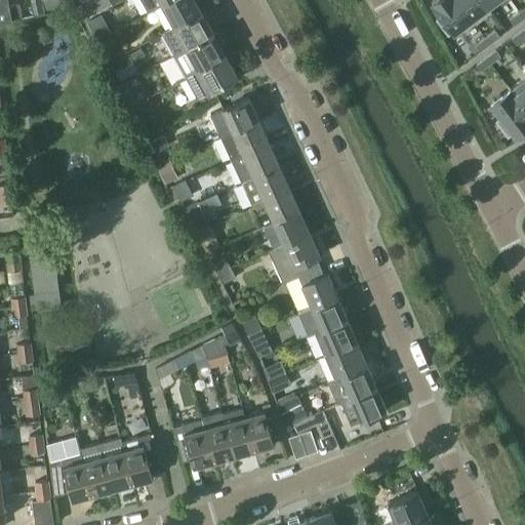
[(7,0),(0,0),(0,22),(23,17),(21,4),(9,7),(7,0)]
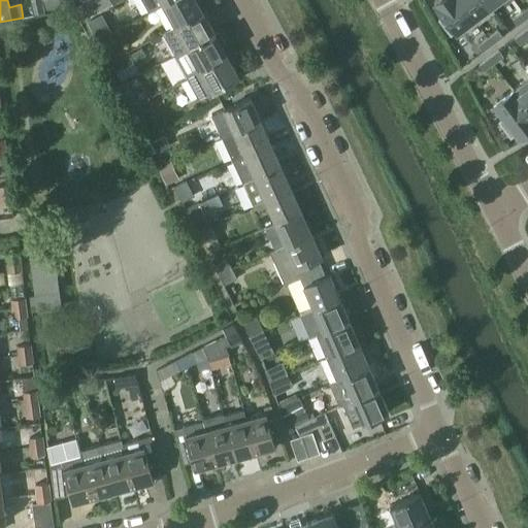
[(31,0),(35,14),(45,12),(42,0),(31,0)]
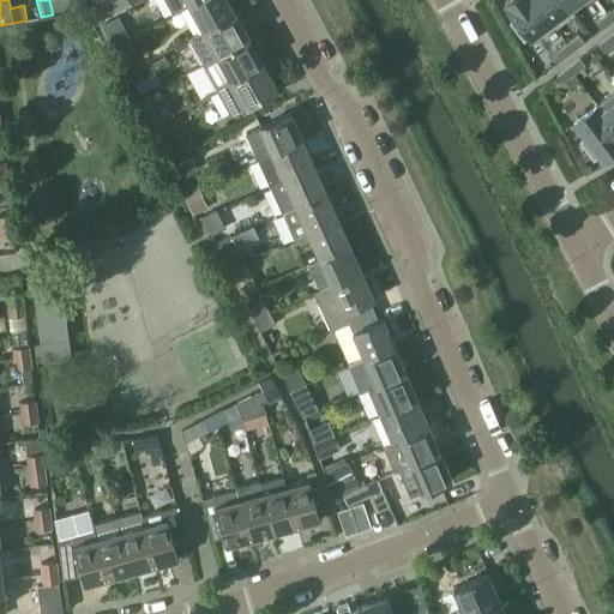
[(66,8),(64,0),(52,0),(55,11),(66,8)]
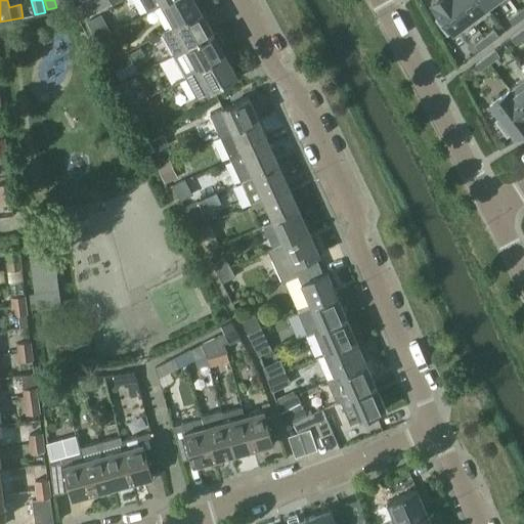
[(95,0),(82,8),(87,16),(100,9),(95,0)]
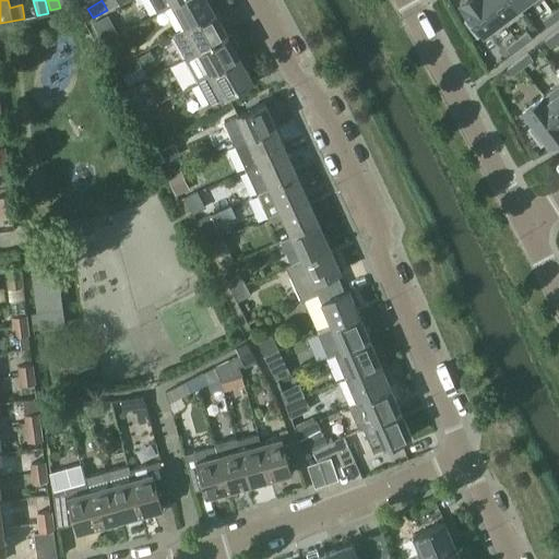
[(151,0),(158,12),(174,3),(179,0),(151,0)]
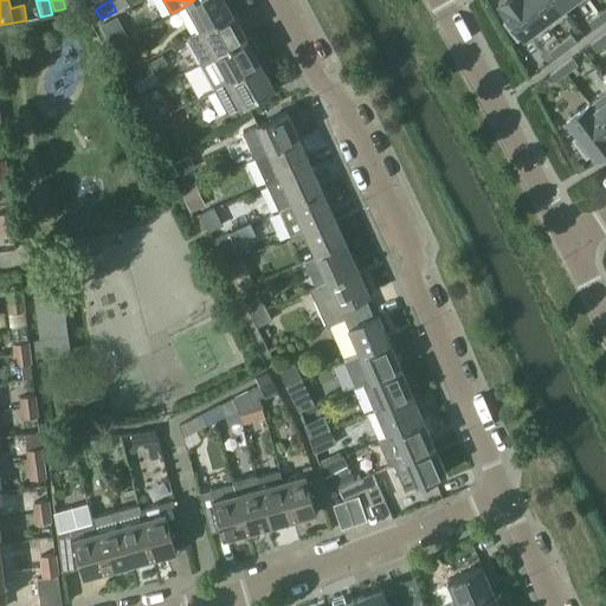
[(194,0),(188,4),(202,30),(233,12),(225,0),(194,0)]
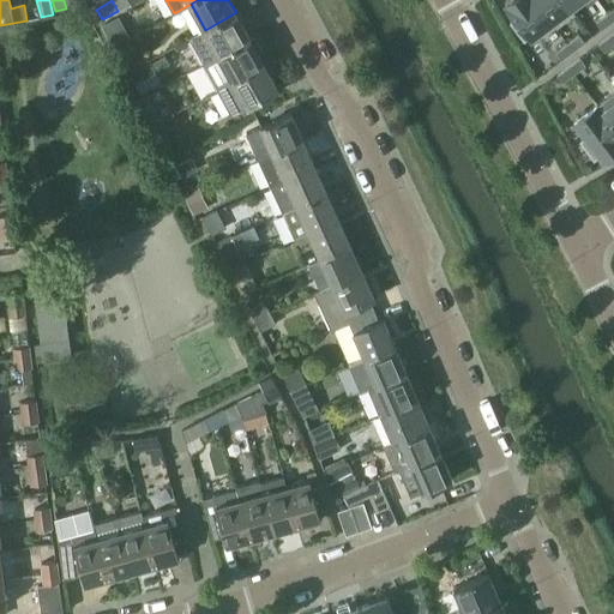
[(531,37),(552,22),(535,0),(509,0),(505,2),(516,17),(510,22),(524,41),(530,36),(531,37)]
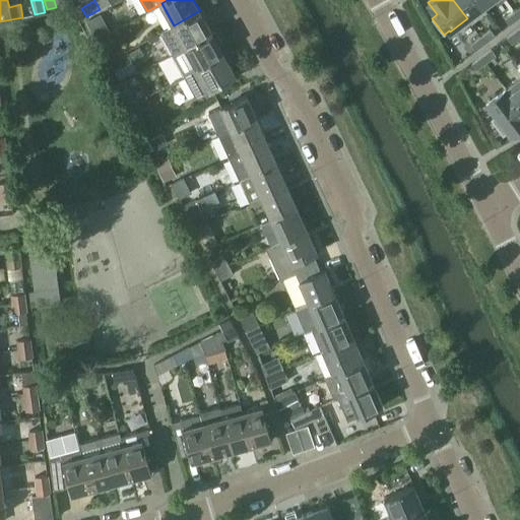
[(453,0),(467,18),(483,6),(478,0),(453,0)]
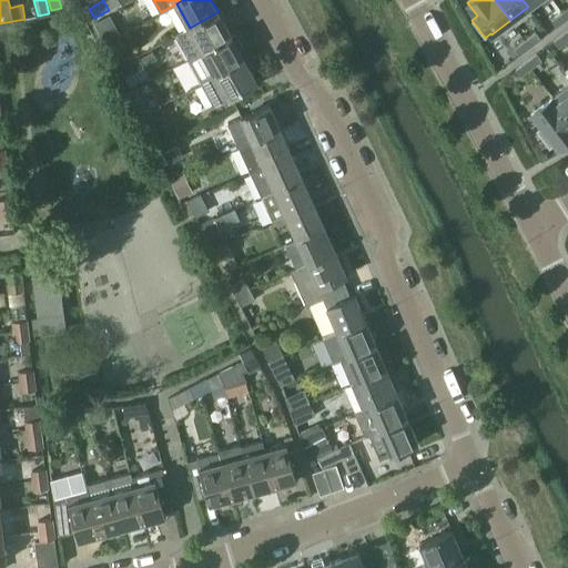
[(175,36),(189,58),(231,34),(219,11),(190,28),(175,36)]
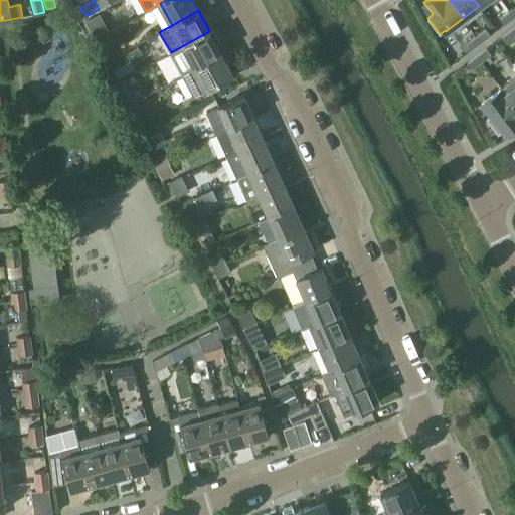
[(510,11),(500,18),(505,24),(514,17),(510,11)]
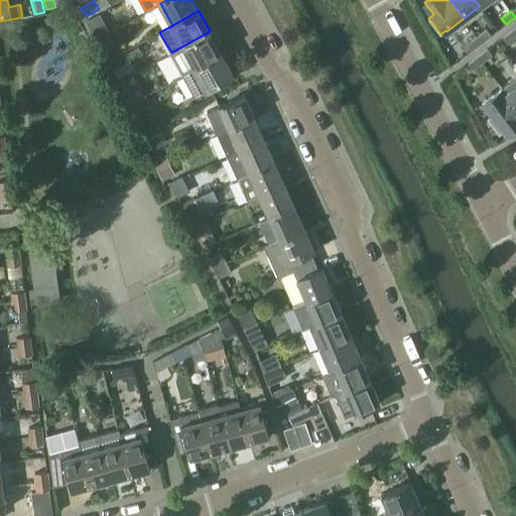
[(96,16),(87,21),(95,39),(96,38),(106,34),(96,16)]
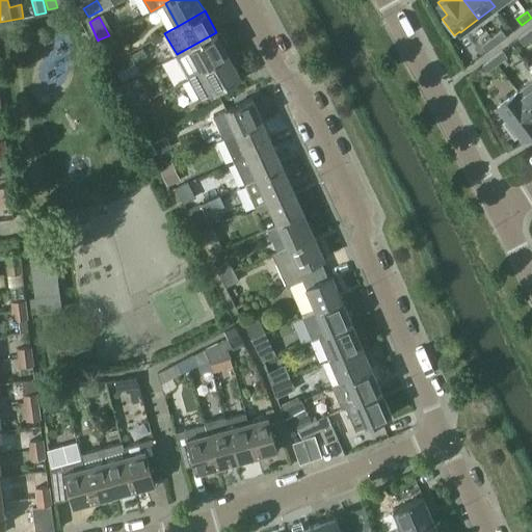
[(502,30),(491,37),(497,44),(506,36),(502,30)]
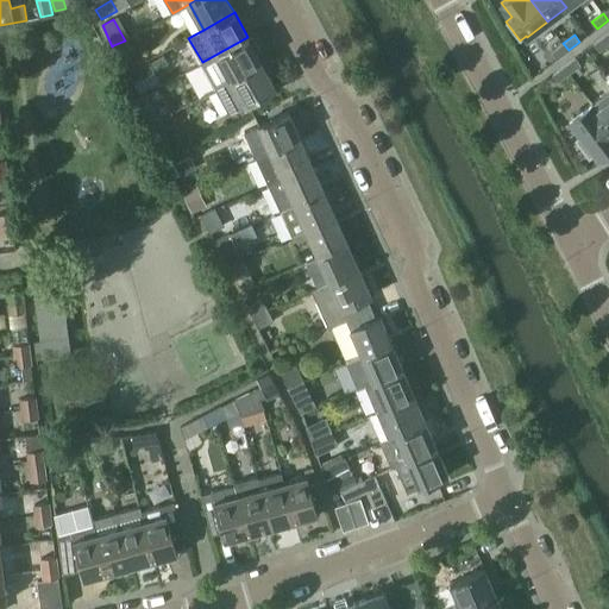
[(608,39),(606,35),(594,43),(600,51),(608,43),(608,39)]
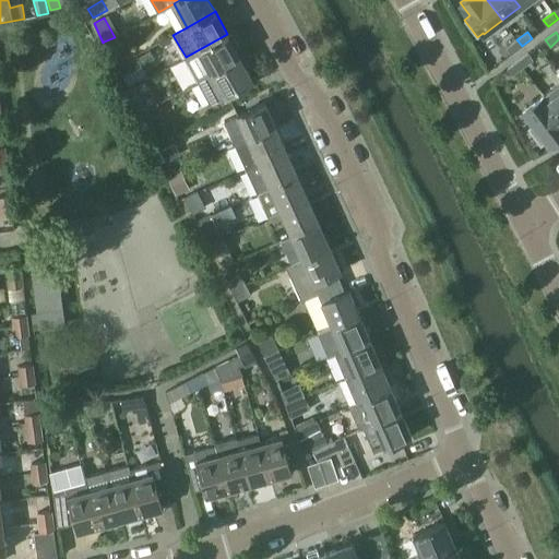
[(227,34),(186,57),(199,80),(240,57),(235,48),(239,46),(232,33),(228,35),(227,34)]
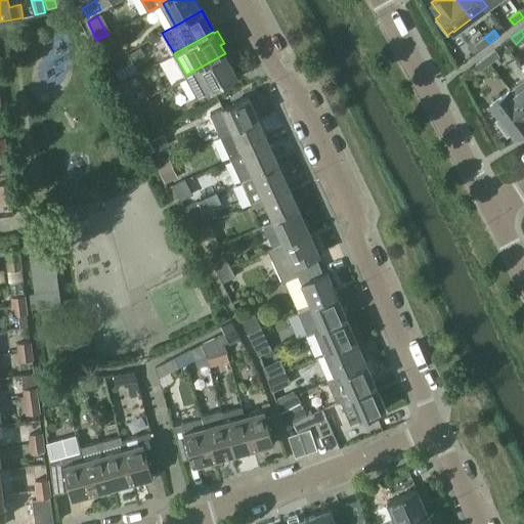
[(112,36),(99,41),(105,53),(117,47),(112,36)]
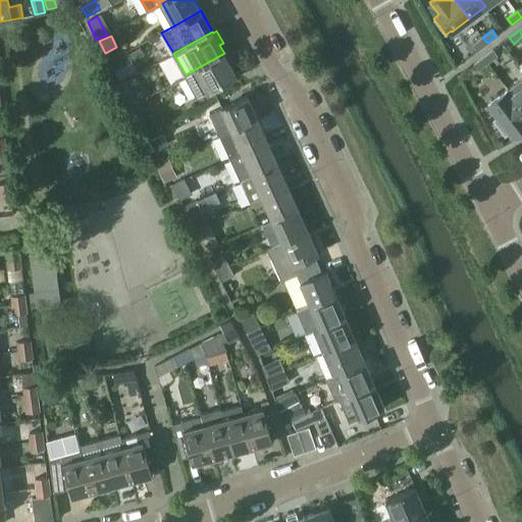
[(482,37),(473,44),(477,50),(487,43),(482,37)]
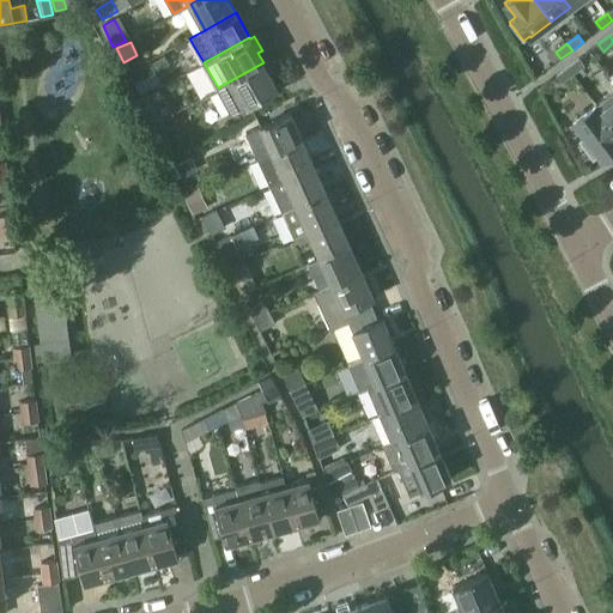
[(580,58),(568,66),(574,73),(584,65),(580,58)]
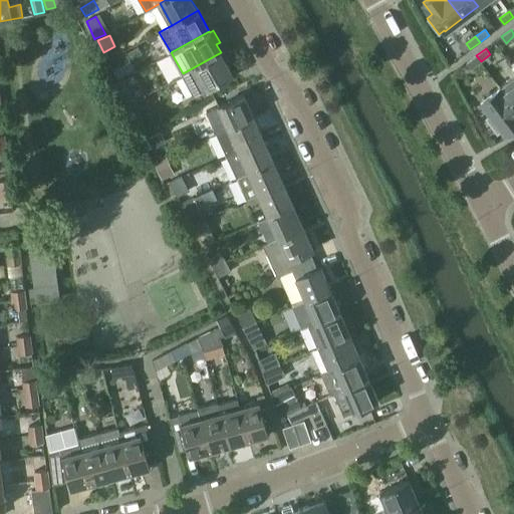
[(221,52),(183,73),(195,95),(233,74),(221,52)]
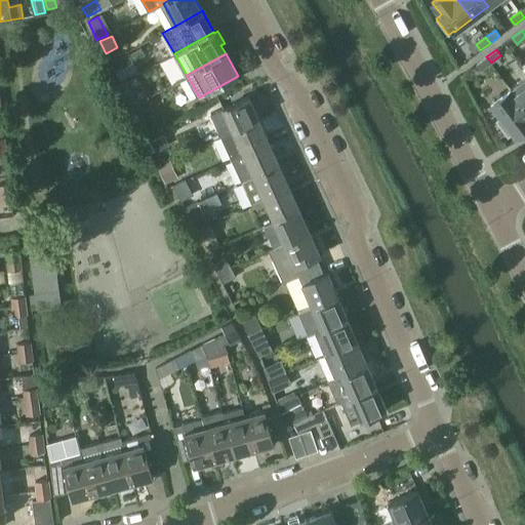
[(127,56),(113,64),(121,78),(134,70),(127,56)]
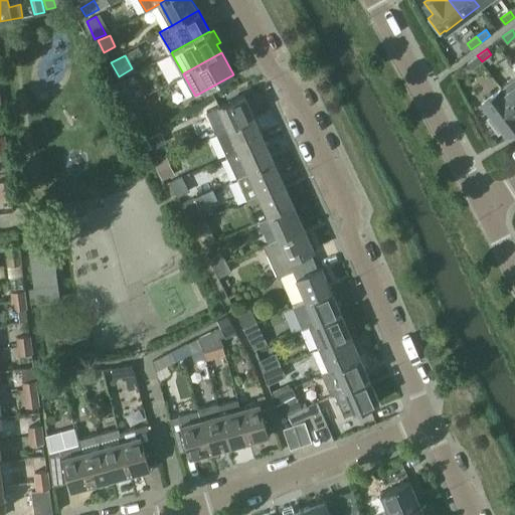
[(477,55),(468,62),(472,69),(482,61),(477,55)]
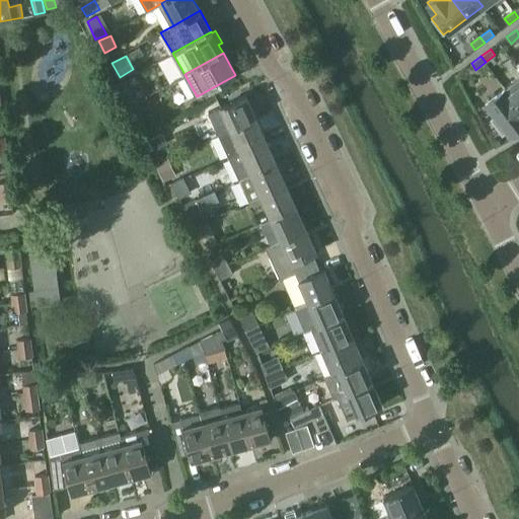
[(518,76),(505,87),(518,106),(518,76)]
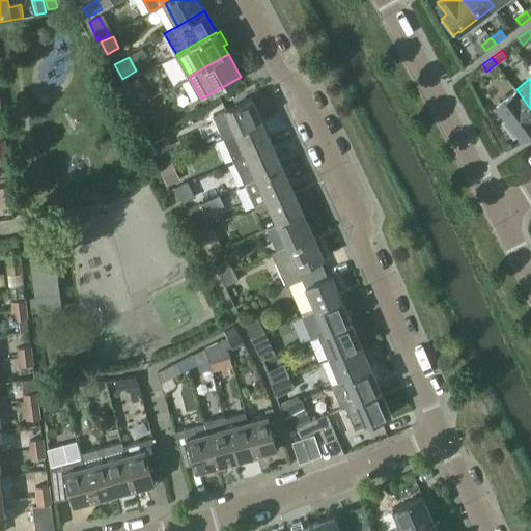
[(129,82),(116,88),(127,109),(139,103),(129,82)]
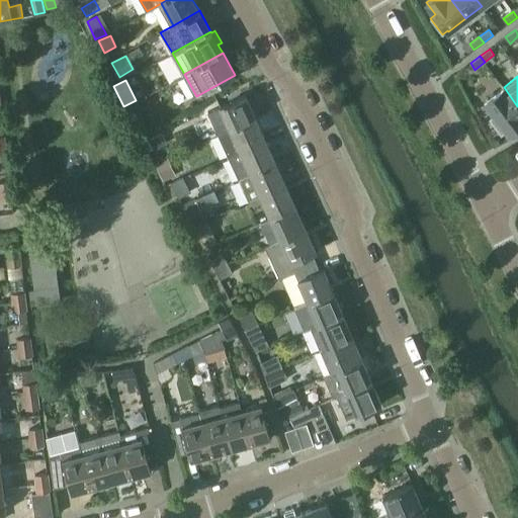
[(509,134),(517,126),(517,106),(504,87),(484,101),(494,115),(489,118),(501,135),(506,131),(509,134)]
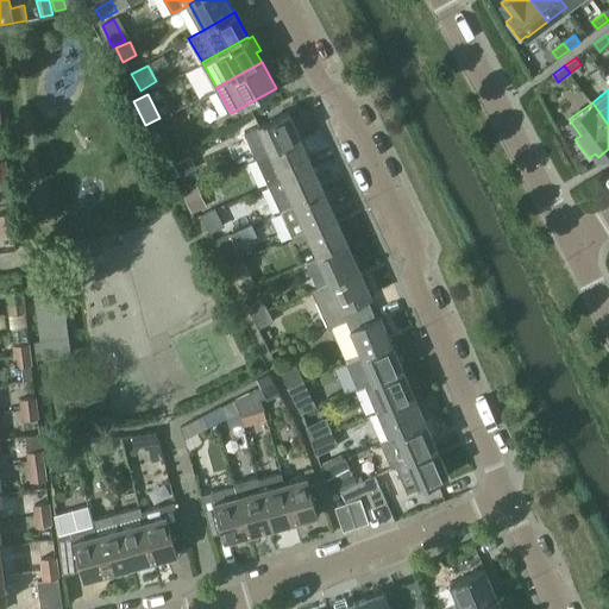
[(288,112),(258,125),(264,138),(251,144),(257,158),(300,138),(288,112)]
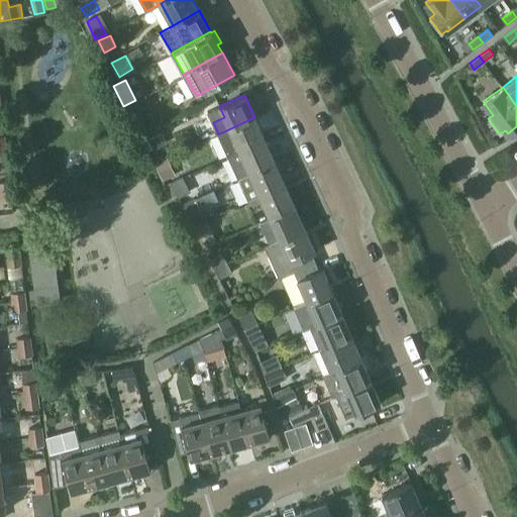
[(133,101),(123,106),(130,119),(139,114),(133,101)]
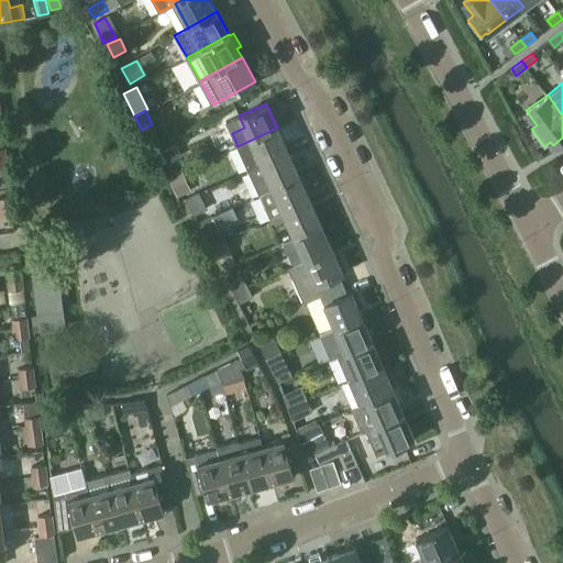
[(277,128),(238,146),(249,169),(288,152),(277,128)]
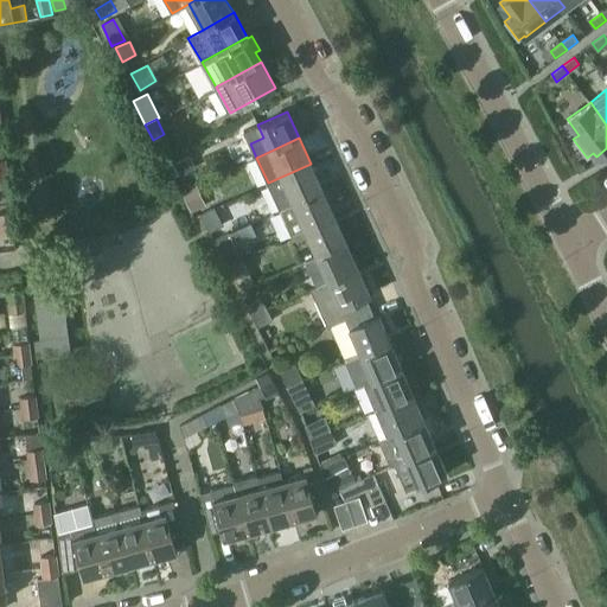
[(174,164),(179,176),(196,167),(190,155),(174,164)]
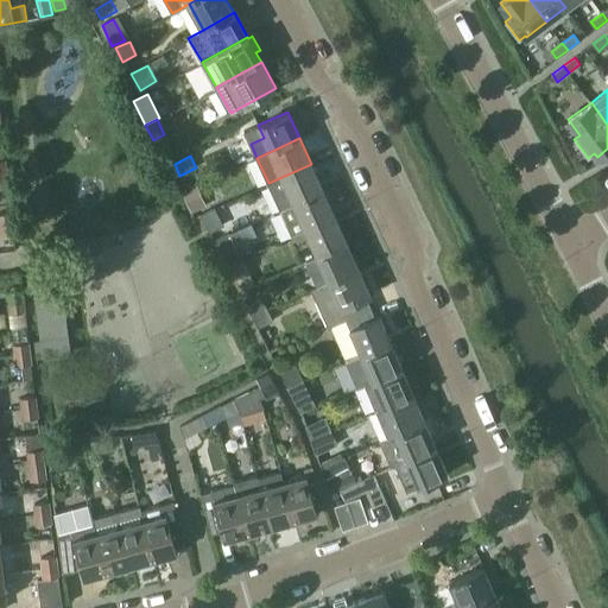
[(311,164),(268,183),(280,208),(323,189),(311,164)]
